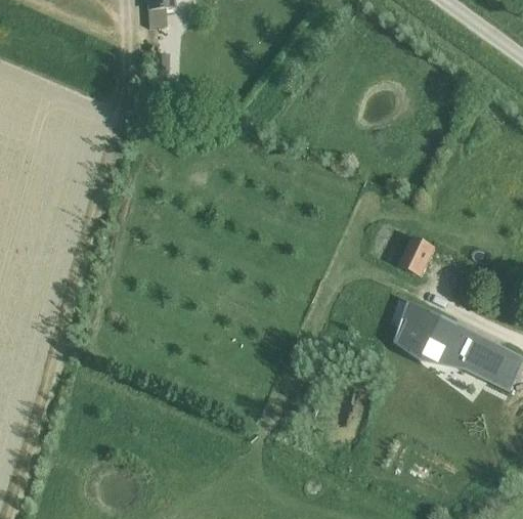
[(164,6),(151,7),(147,7),(148,27),(164,27),(164,6)]
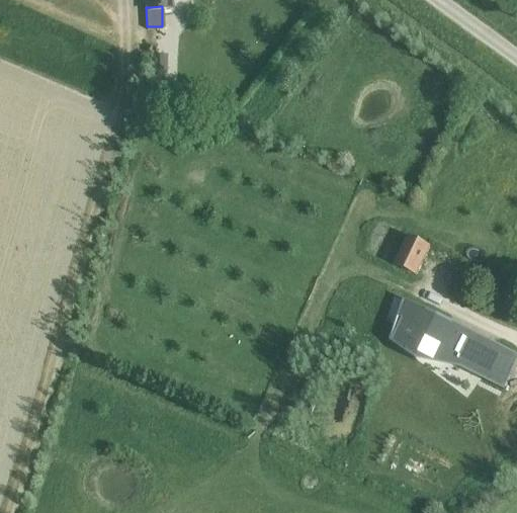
[(394,261),(415,271),(429,244),(407,233),(394,261)]
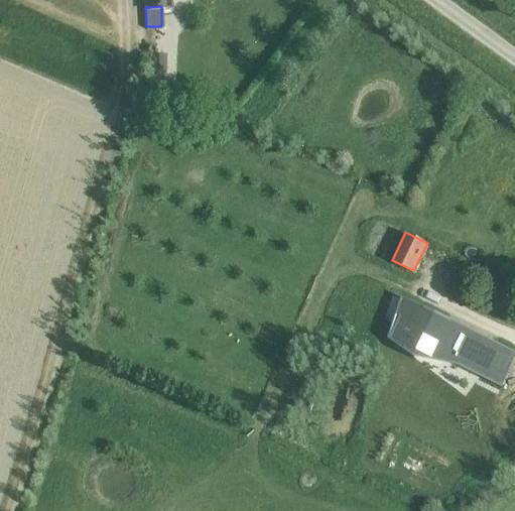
[(387,337),(413,356),(414,355),(412,354),(417,345),(420,339),(422,334),(439,341),(436,347),(439,348),(439,349),(457,358),(458,357),(460,358),(458,363),(493,381),(498,370),(485,363),(491,345),(447,324),(446,327),(439,323),(443,315),(401,294),(400,296),(403,298),(396,313),(399,314),(392,331),(393,331),(390,337),(388,335),(387,337)]
